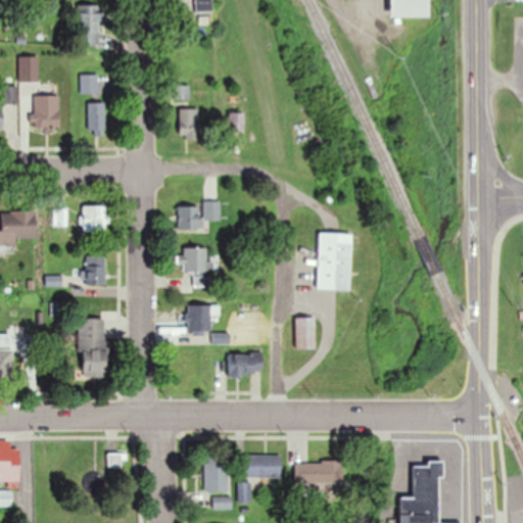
[(389,0),(390,16),(430,16),(429,0),(389,0)]
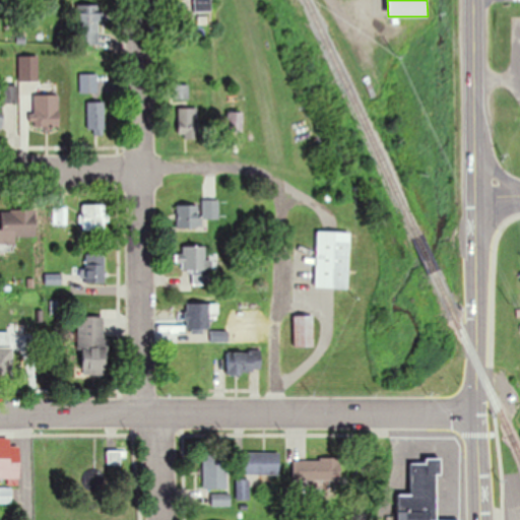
[(77,44),(100,44),(100,5),(77,5),(77,44)]
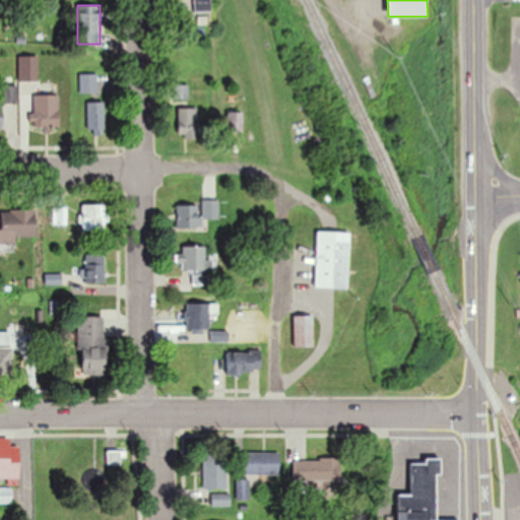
[(19,55),(19,81),(38,81),(38,55),(19,55)]
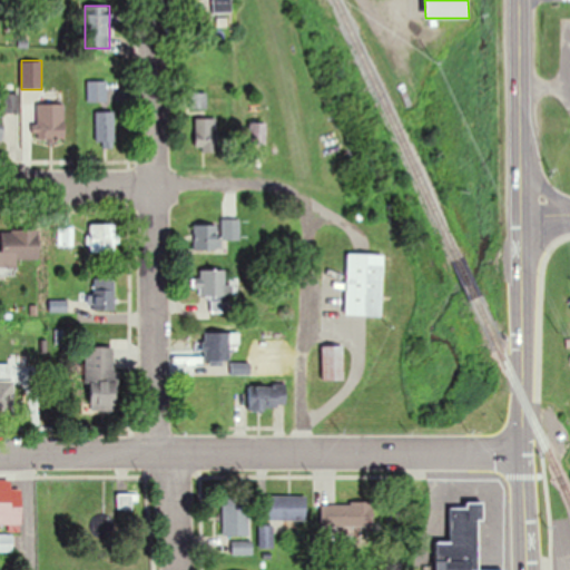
[(88,101),(108,101),(108,80),(88,80),(88,101)]
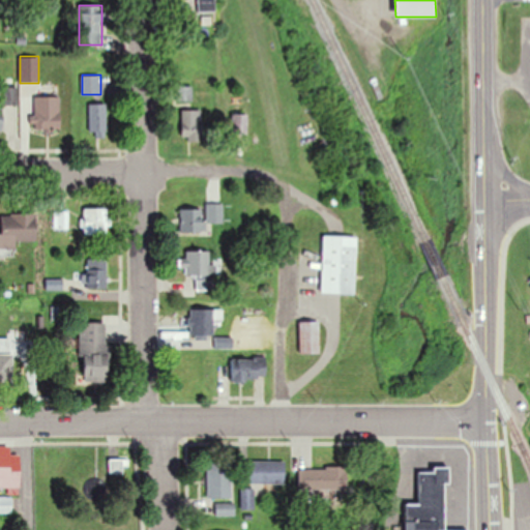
[(16,87),(4,87),(4,97),(0,97),(0,130),(3,130),(3,104),(16,104),(16,87)]
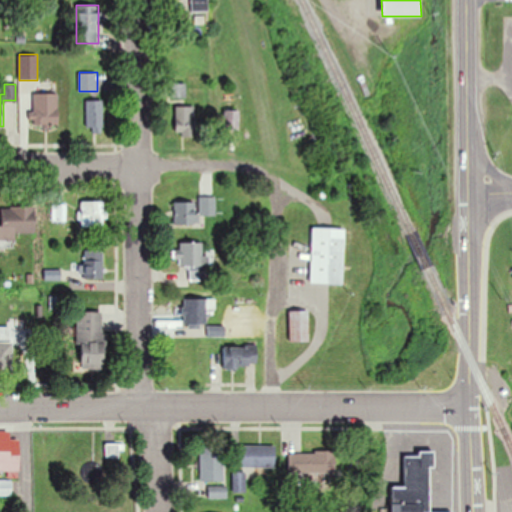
[(59,125),(59,93),(33,93),(33,125),(59,125)]
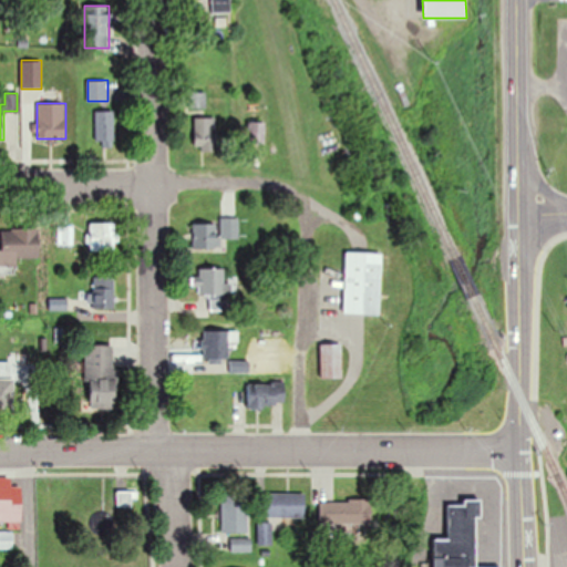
[(114,111),(96,111),(96,145),(114,145),(114,111)]
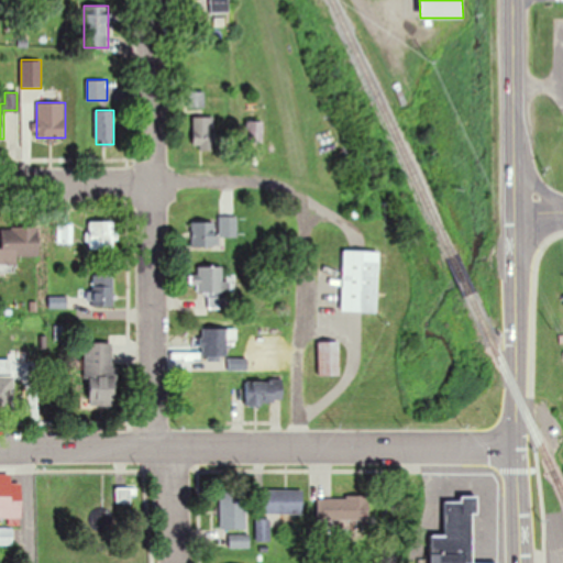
[(216,116),(195,116),(195,148),(216,148),(216,116)]
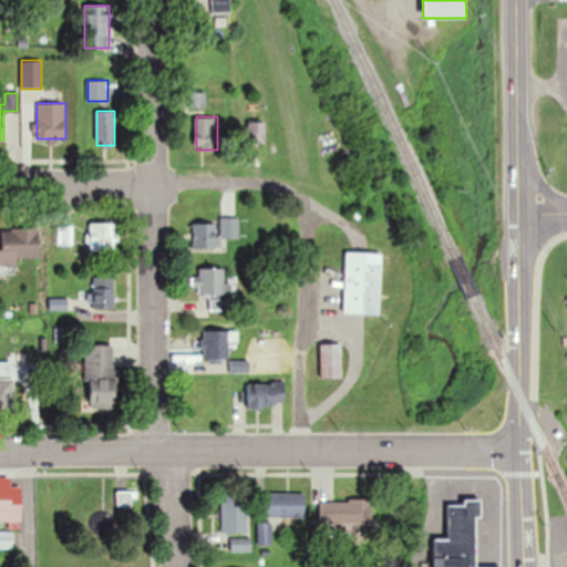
[(248,145),(265,145),(265,121),(248,121),(248,145)]
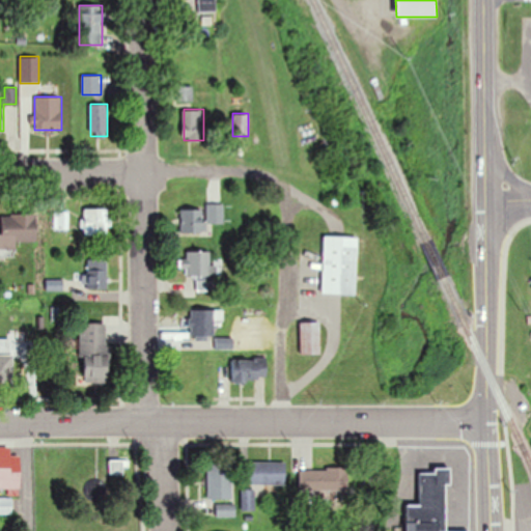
[(223,203),(205,203),(205,208),(180,208),(180,232),(207,232),(207,223),(223,223),(223,203)]
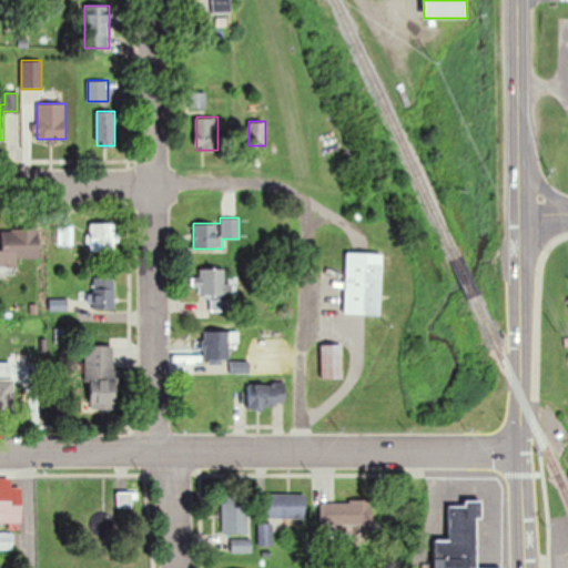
[(90,223),(90,251),(118,251),(118,223),(90,223)]
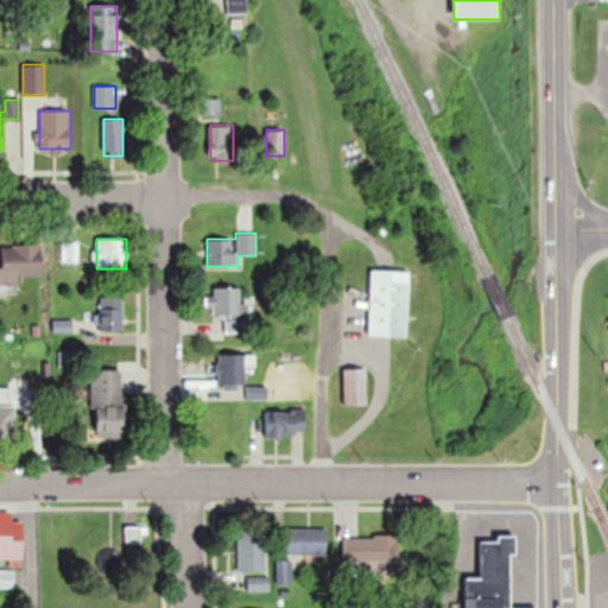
[(63,241),(63,261),(78,261),(78,241),(63,241)]
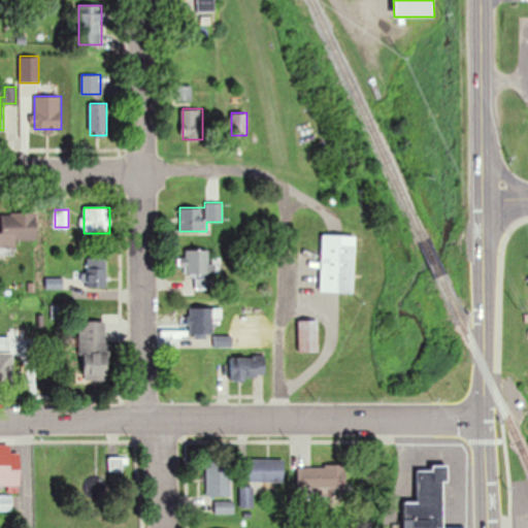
[(1,212),(2,232),(0,231),(0,252),(15,252),(15,239),(36,239),(36,212),(1,212)]
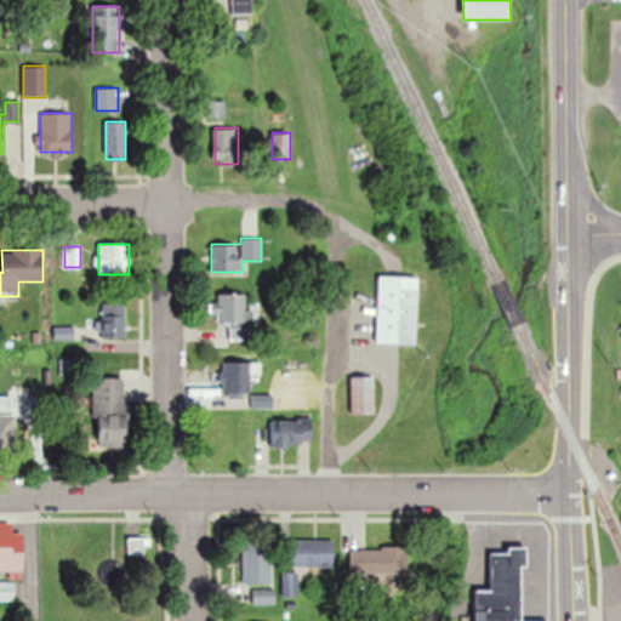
[(405,348),(408,281),(370,280),(366,347),(405,348)]
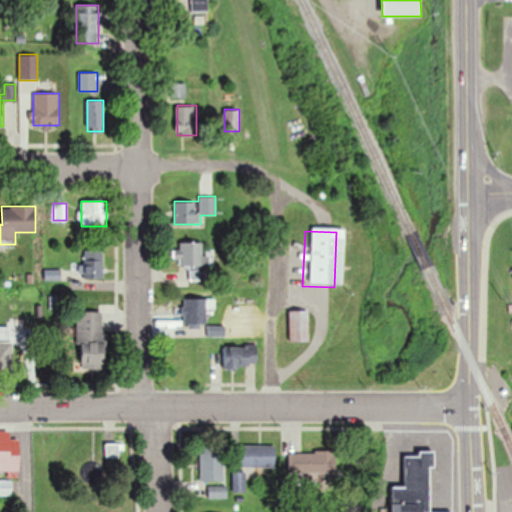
[(206,280),(206,241),(178,241),(178,267),(190,267),(190,280),(206,280)]
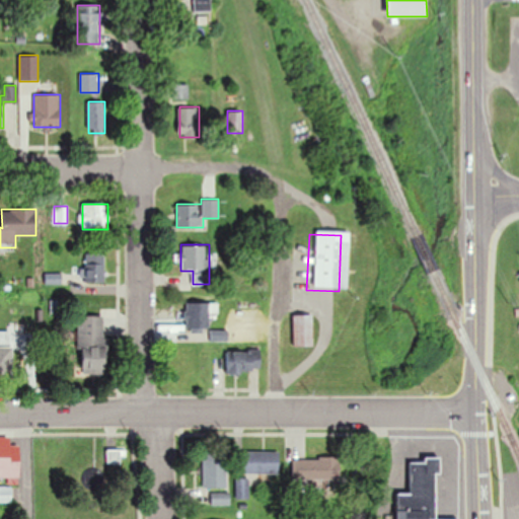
[(105,252),(86,252),(85,281),(104,281),(105,252)]
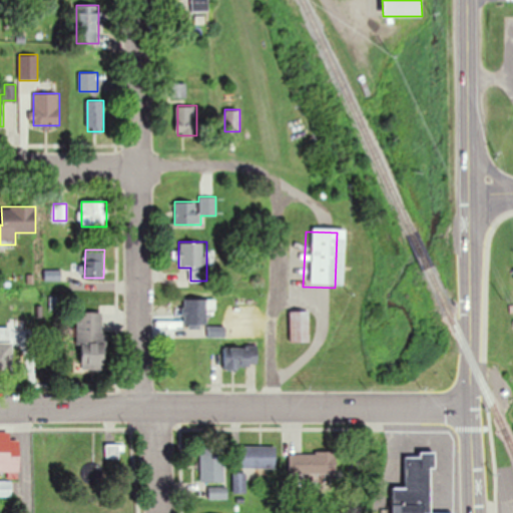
[(207,298),(184,299),(184,325),(207,325),(207,298)]
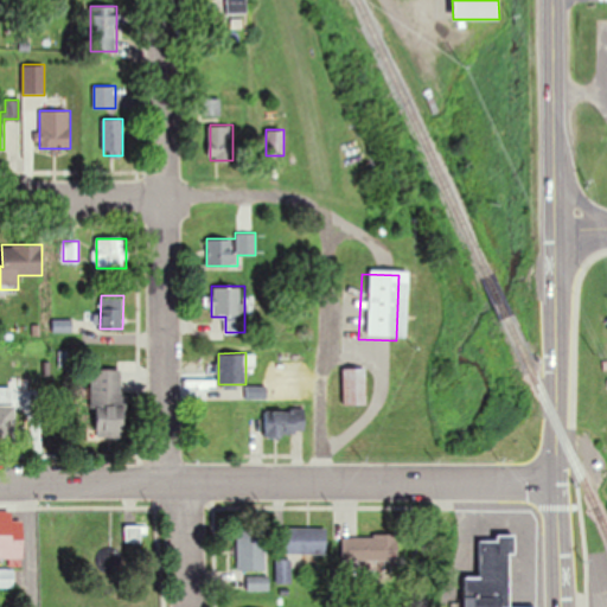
[(366,404),(366,368),(344,368),(344,404),(366,404)]
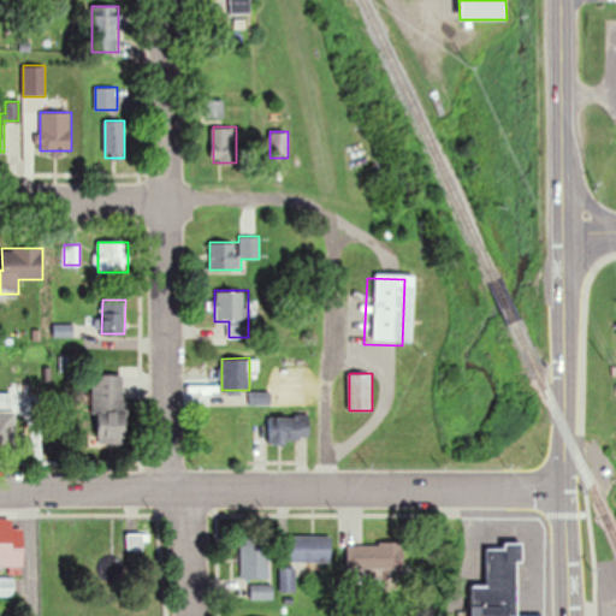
[(126,374),(95,374),(93,443),(124,444),(126,374)]
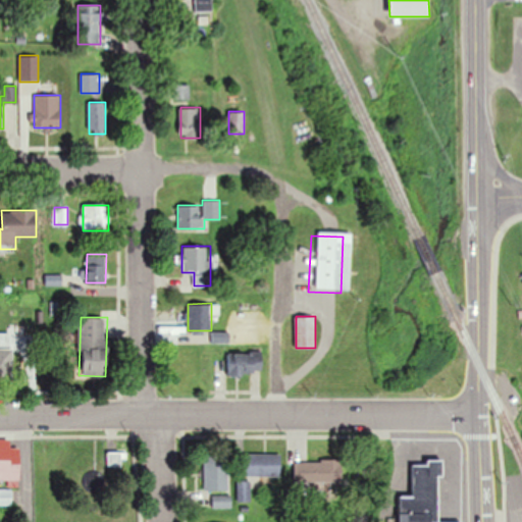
[(12,333),(0,332),(0,376),(12,376),(12,333)]
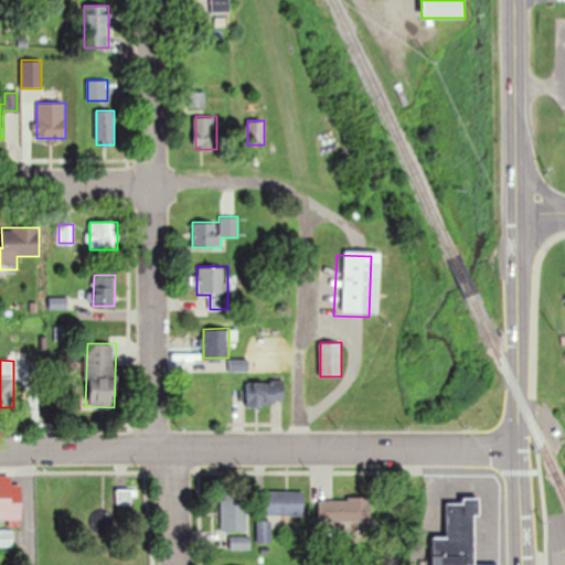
[(247,381),(247,404),(284,404),(284,381),(247,381)]
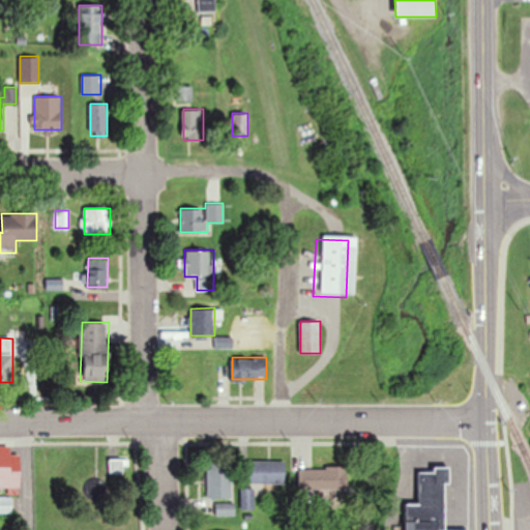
[(0,487),(21,487),(21,454),(10,454),(10,445),(0,445),(0,487)]
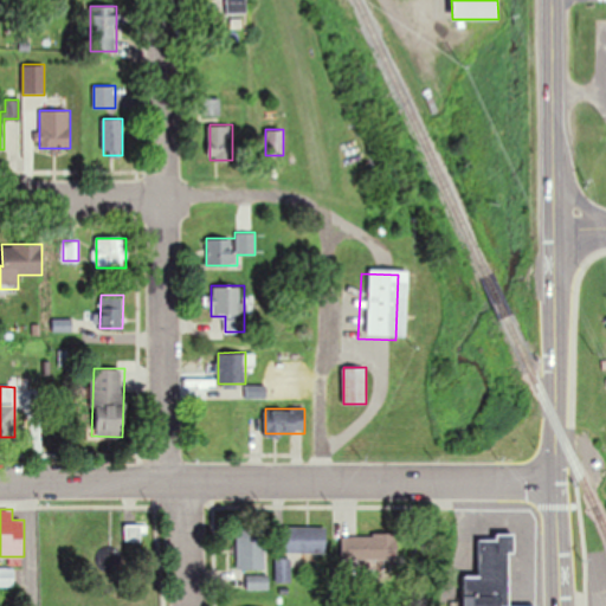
[(126,540),(142,540),(142,526),(126,526),(126,540)]
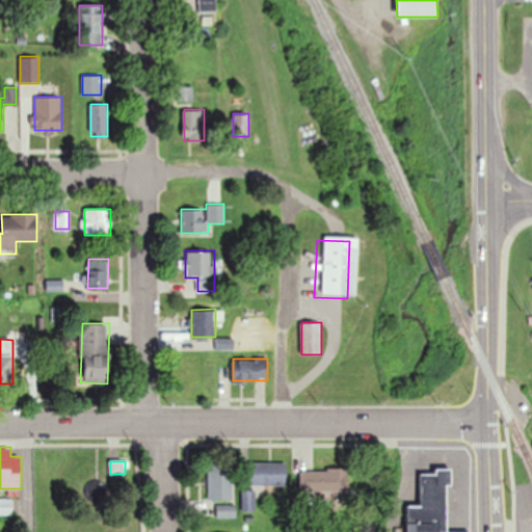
[(286,462),(246,462),(246,485),(286,485),(286,462)]
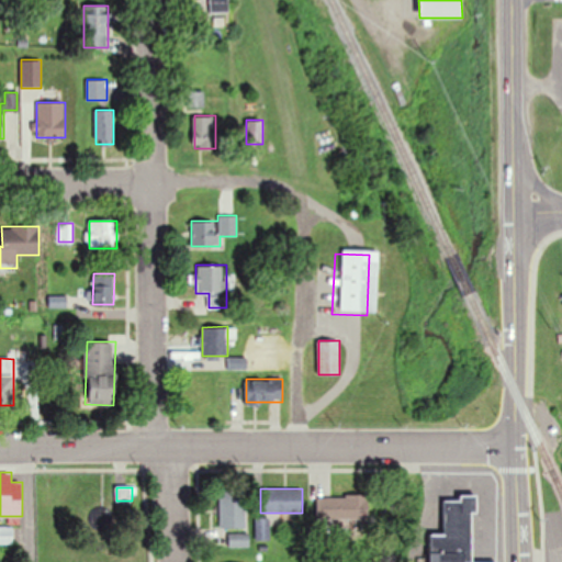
[(246,492),(220,492),(220,528),(246,528),(246,492)]
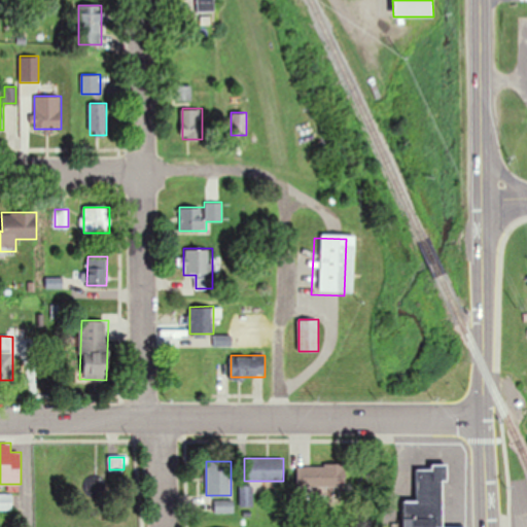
[(430,526),(429,479),(434,479),(433,462),(419,462),(419,467),(406,467),(406,499),(393,499),(393,526),(430,526)]
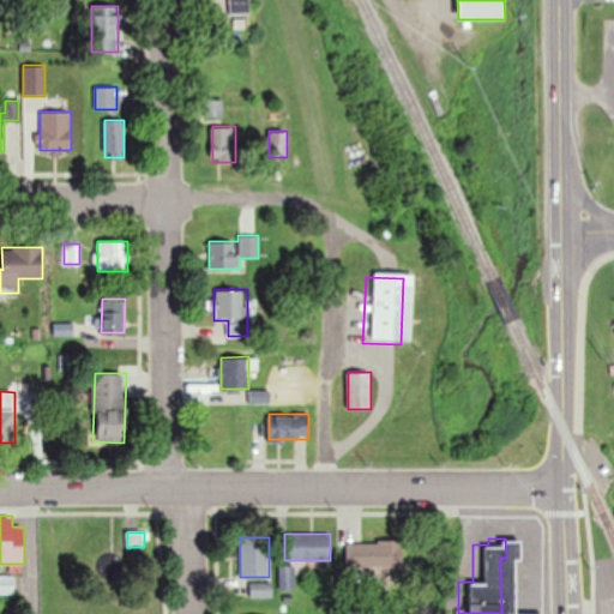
[(347,542),(347,566),(399,566),(399,542),(347,542)]
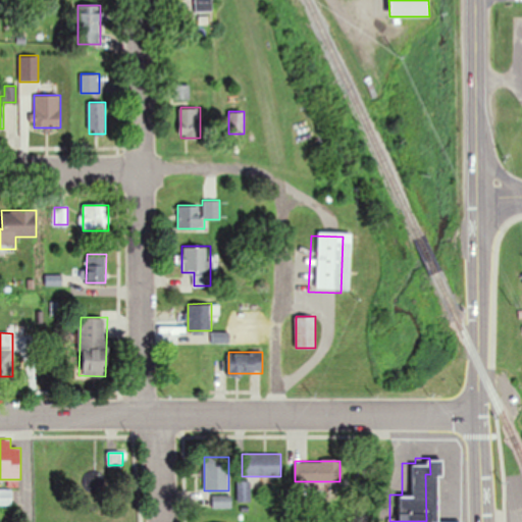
[(12,488),(0,487),(0,505),(12,505),(12,488)]
